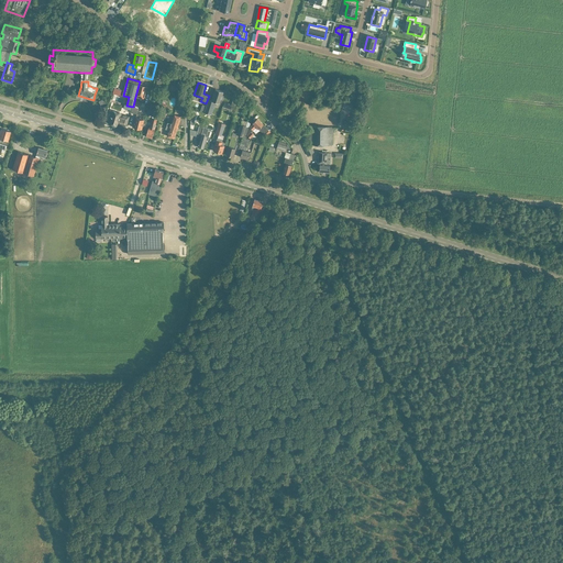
[(147,87),(139,85),(135,97),(144,100),(147,87)]
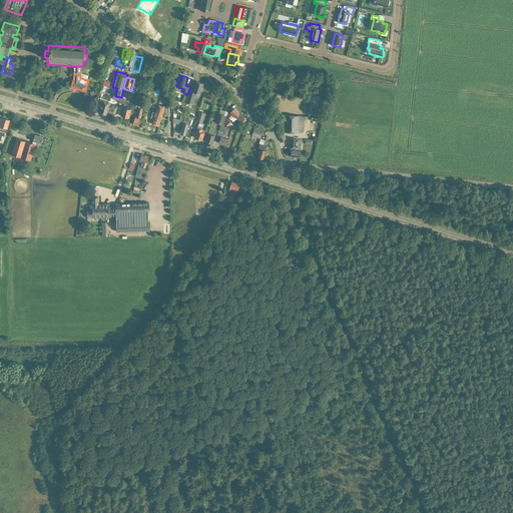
[(203,84),(203,83),(196,81),(193,91),(190,90),(186,102),(192,104),(196,93),(199,94),(200,94),(201,90),(202,91),(203,87),(202,87),(203,84)]
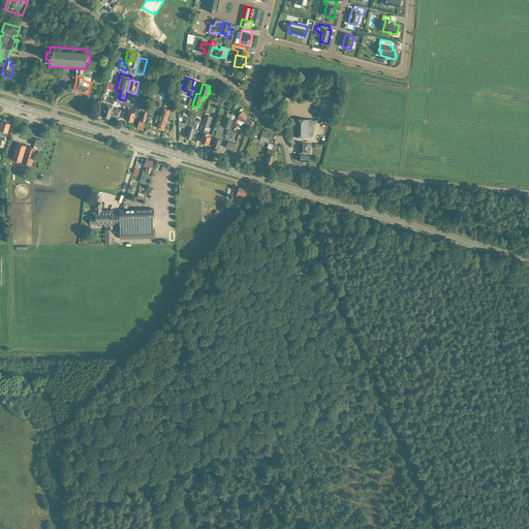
[(331,102),(332,95),(321,93),(320,100),(331,102)]
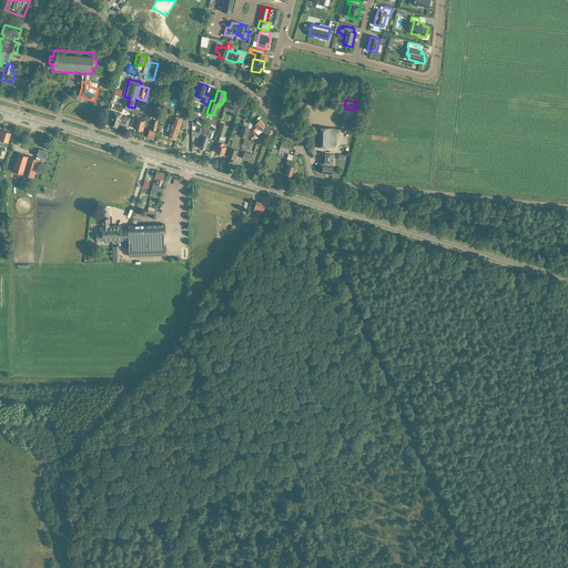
[(111,118),(110,124),(111,124),(111,125),(112,125),(113,125),(114,125),(119,127),(119,124),(128,127),(130,118),(122,115),(122,114),(114,112),(112,118),(112,119),(111,118)]
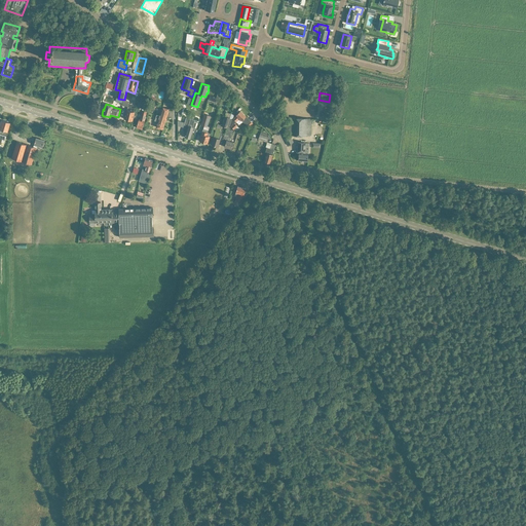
[(138,122),(137,127),(142,128),(144,124),(148,107),(145,106),(144,106),(143,110),(140,119),(139,119),(138,122)]
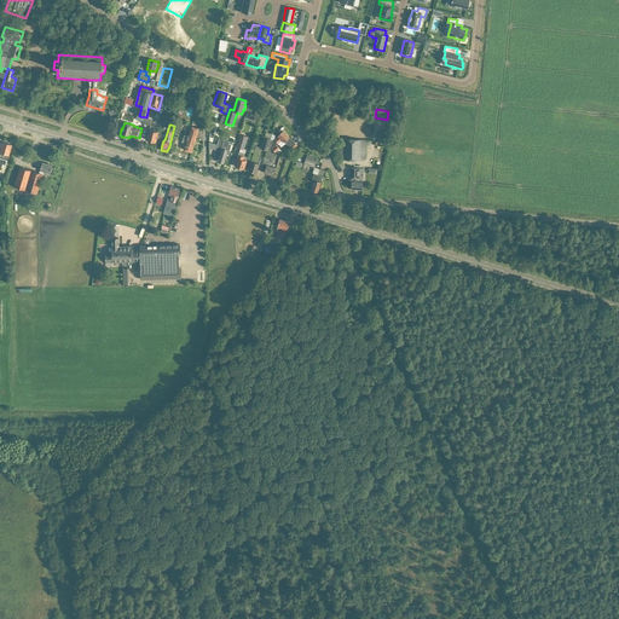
[(185,134),(184,137),(183,142),(186,143),(184,150),(192,152),(200,128),(191,126),(187,136),(185,134)]
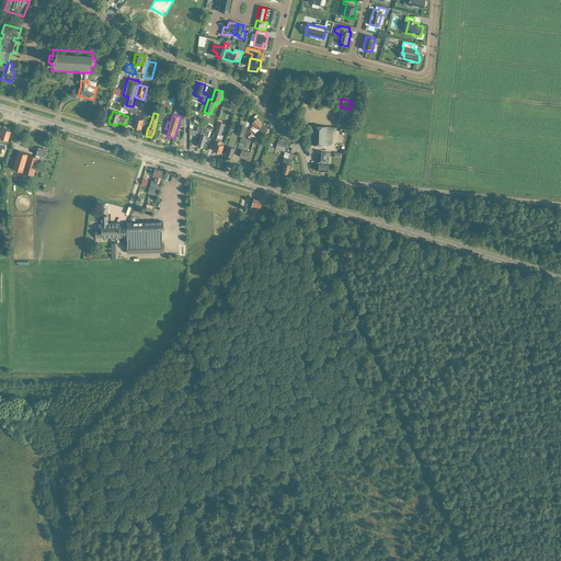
[(134,122),(133,126),(136,127),(137,128),(139,129),(140,128),(141,128),(142,124),(144,118),(142,117),(142,118),(135,117),(134,122)]
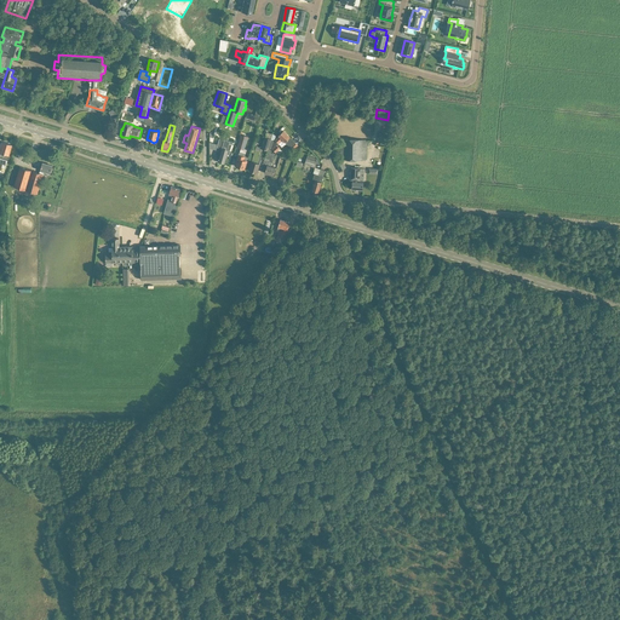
[(265,137),(262,149),(268,150),(271,139),(274,135),(274,132),(268,130),(265,137)]
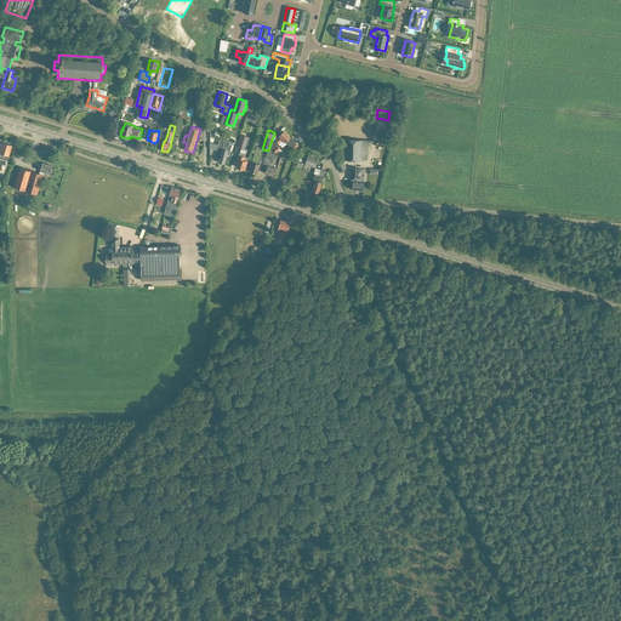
[(277,144),(279,144),(283,140),(285,142),(290,137),(284,131),(279,136),(275,141),(273,149),(277,153),(280,148),(277,144)]
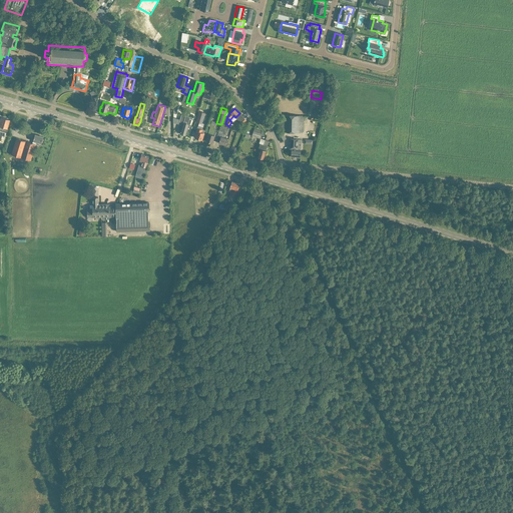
[(174,120),(183,122),(180,133),(181,133),(181,134),(183,135),(184,134),(185,135),(188,127),(189,127),(190,123),(192,117),(182,114),(183,111),(177,110),(174,120)]
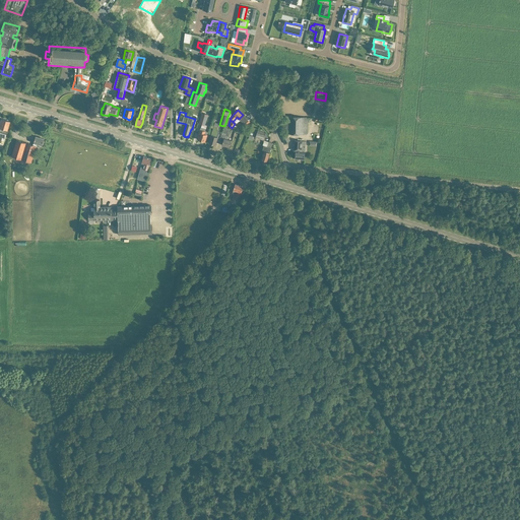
[(199,123),(205,125),(208,115),(206,114),(206,113),(203,112),(199,123)]
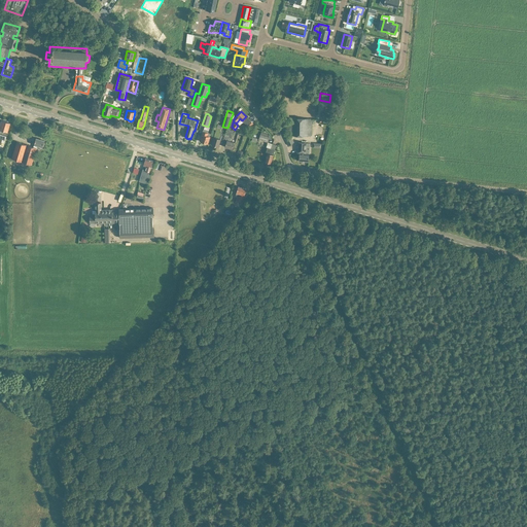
[(291,136),(296,136),(312,136),(312,118),(289,118),(289,132),(291,132),(291,136)]
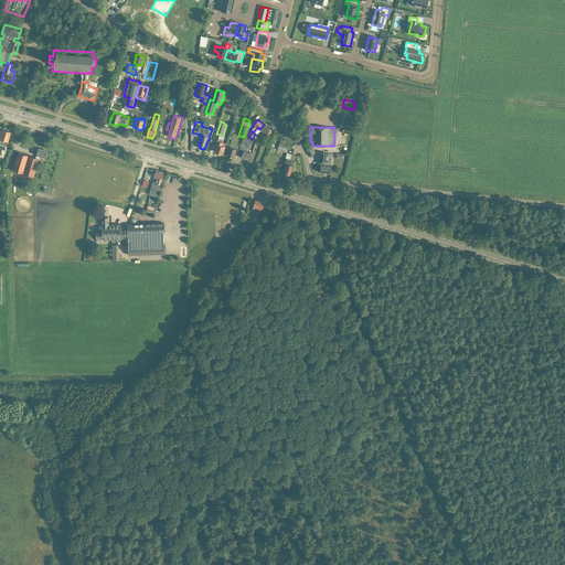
[(0,161),(1,162),(10,131),(1,129),(0,131),(0,161)]
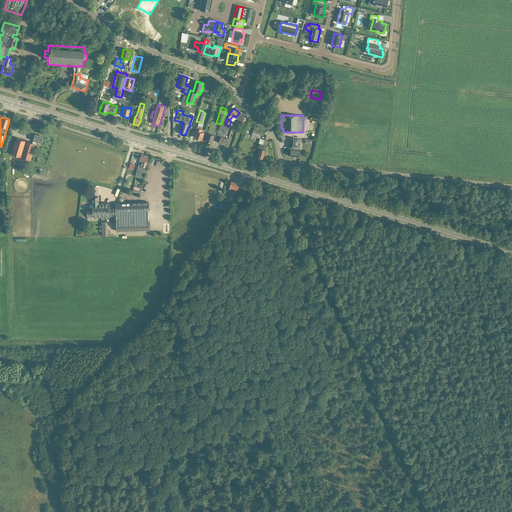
[(211,122),(210,127),(206,140),(205,140),(205,141),(212,143),(212,142),(215,135),(213,134),(214,129),(213,129),(215,125),(215,123),(211,122)]
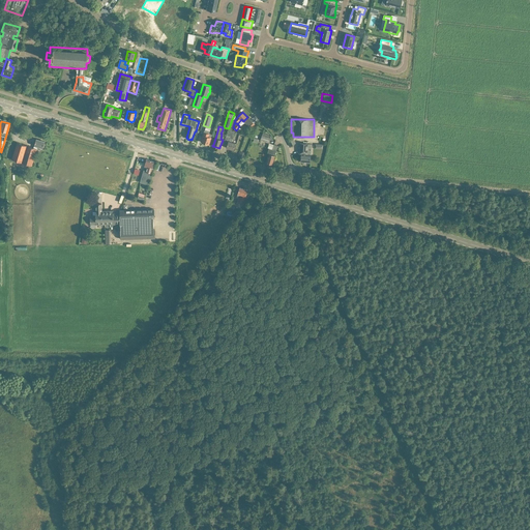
[(226,141),(228,142),(229,141),(230,138),(233,139),(234,134),(235,131),(232,130),(232,129),(229,128),(226,141)]
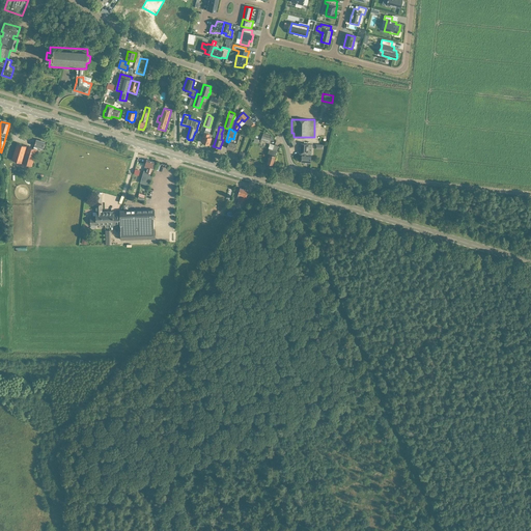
[(203,137),(201,142),(206,144),(206,145),(208,145),(210,145),(212,140),(212,138),(208,136),(210,133),(210,131),(205,130),(203,137)]
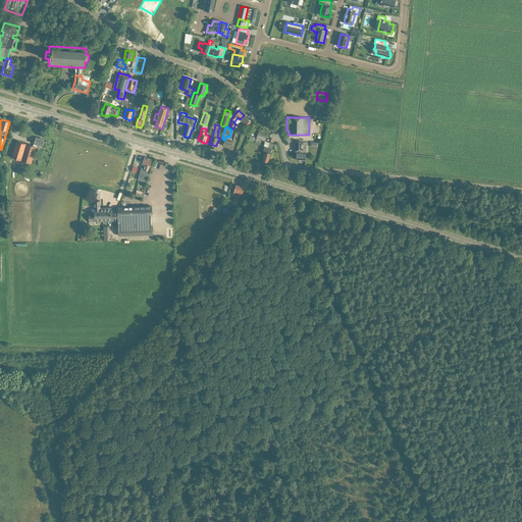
[(282,137),(285,144),(291,142),(288,135),(282,137)]
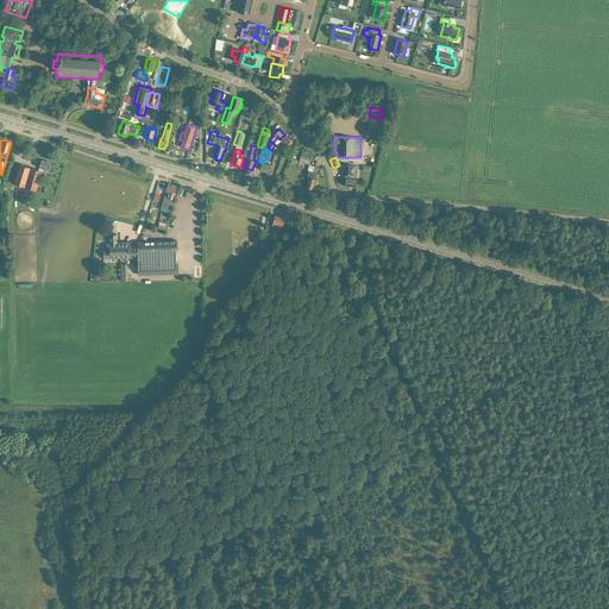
[(263,162),(262,163),(261,169),(268,173),(270,164),(267,163),(268,159),(264,158),(263,162)]
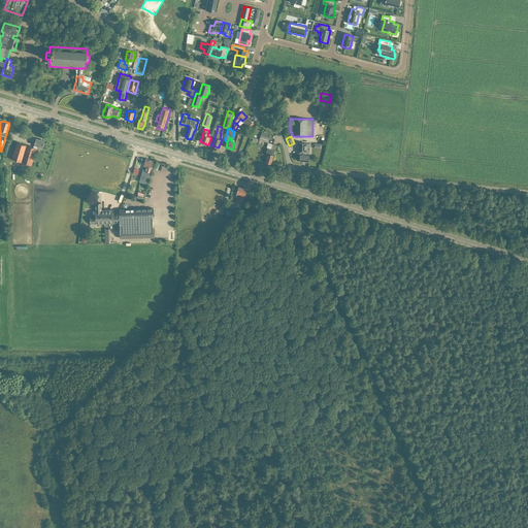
[(17,142),(15,147),(11,160),(31,166),(37,146),(42,149),(45,141),(36,138),(33,147),(17,142)]
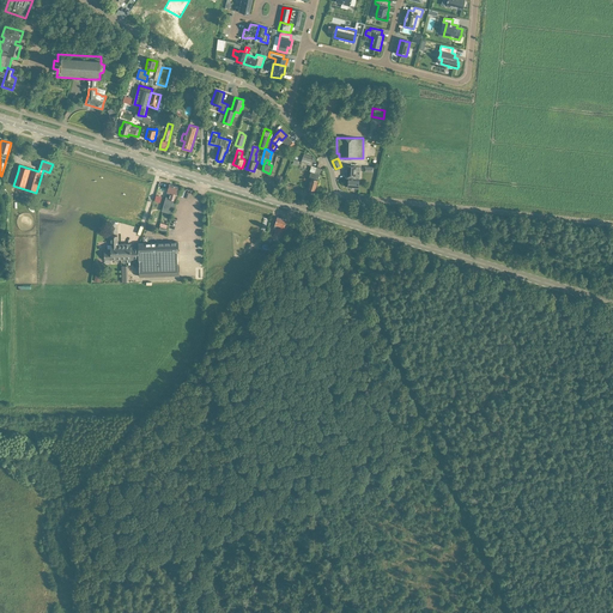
[(347,188),(358,188),(359,182),(360,167),(347,165),(346,178),(349,178),(347,188)]
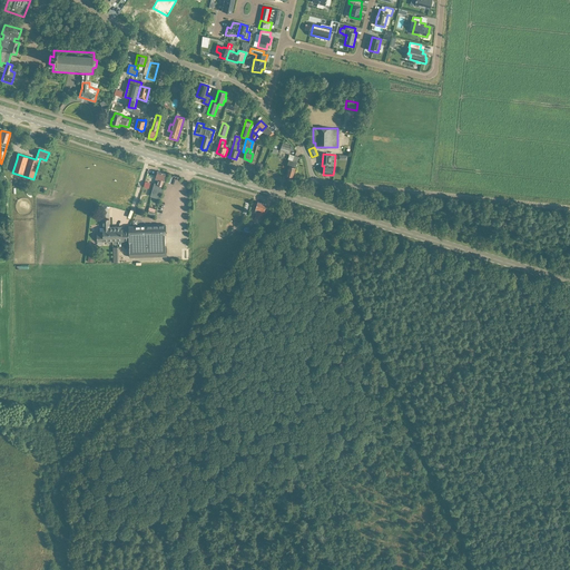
[(286,175),(293,177),(298,157),(294,155),(293,160),(290,159),(287,165),(290,166),(286,175)]
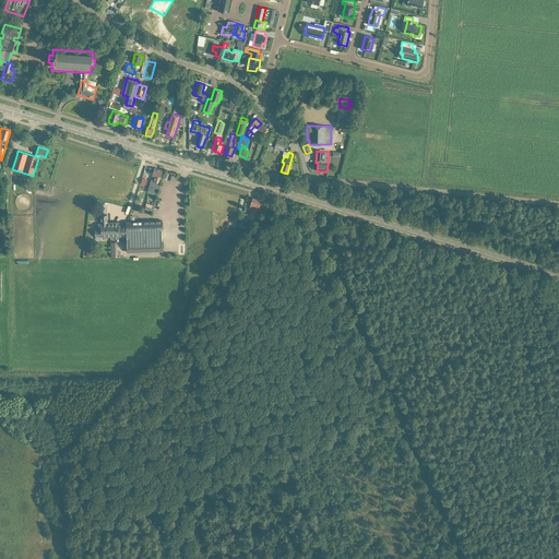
[(154,181),(159,182),(163,170),(154,168),(152,175),(155,176),(154,181)]
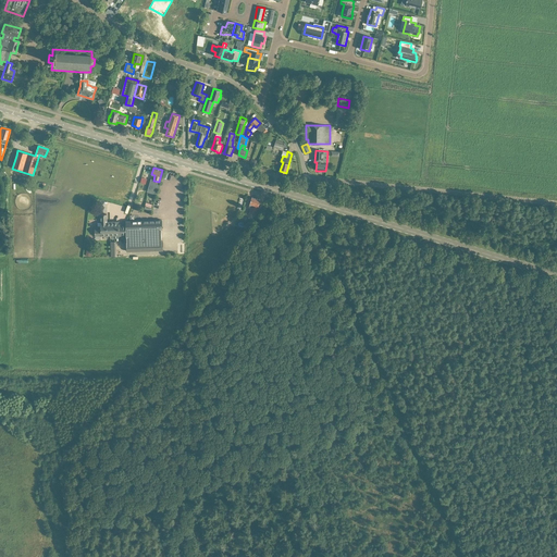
[(148,190),(157,193),(159,185),(150,183),(148,190)]
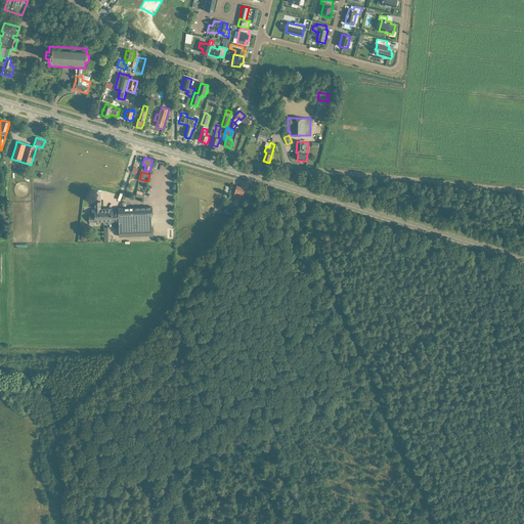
[(233,203),(239,205),(245,188),(236,185),(234,192),(238,193),(237,197),(235,197),(234,200),(233,203)]
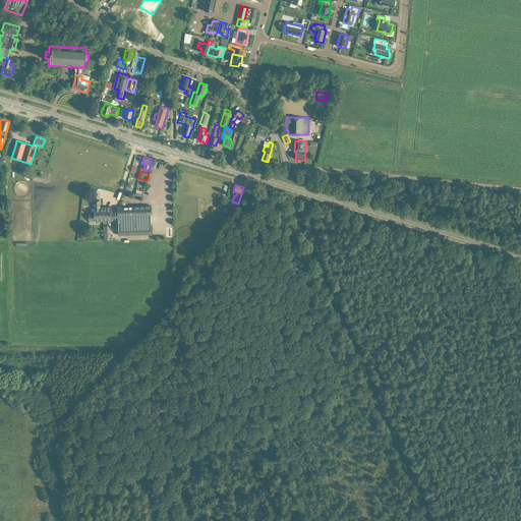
[(95,221),(103,221),(102,208),(100,208),(100,200),(95,200),(95,208),(94,208),(95,212),(89,213),(89,221),(95,221)]
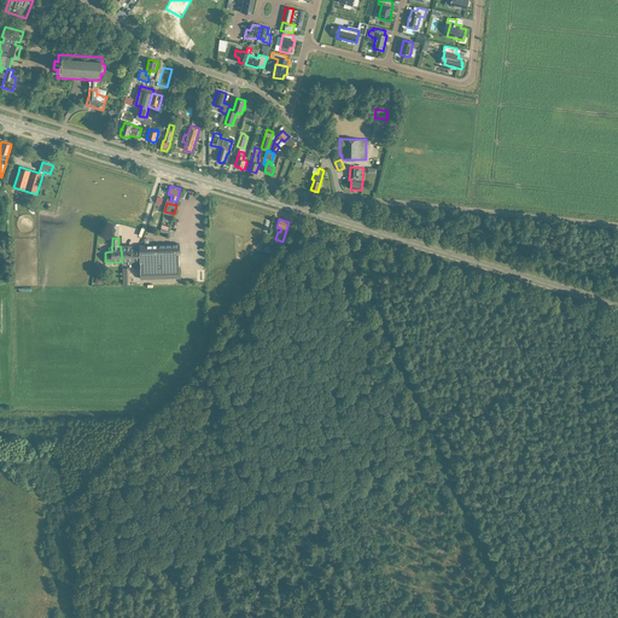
[(140,249),(140,260),(141,279),(181,278),(181,267),(180,268),(179,255),(180,255),(180,244),(140,245),(140,249)]
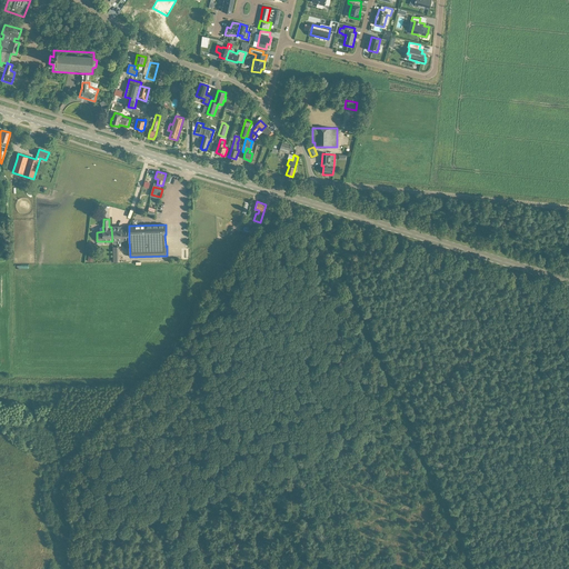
[(121,239),(129,239),(129,229),(121,229),(121,227),(111,227),(112,241),(121,241),(121,239)]
